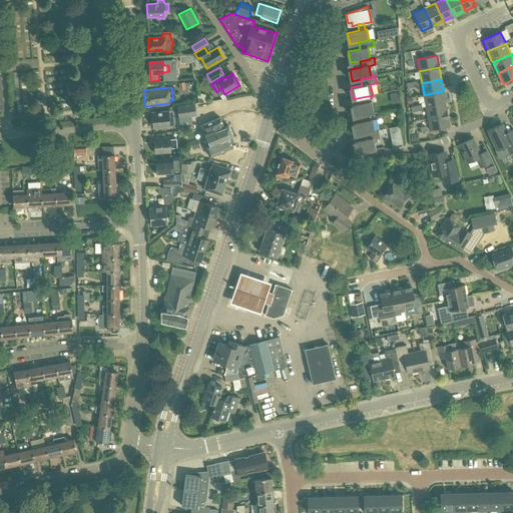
[(424,95),(426,106),(446,103),(444,92),(443,91),(424,95)]
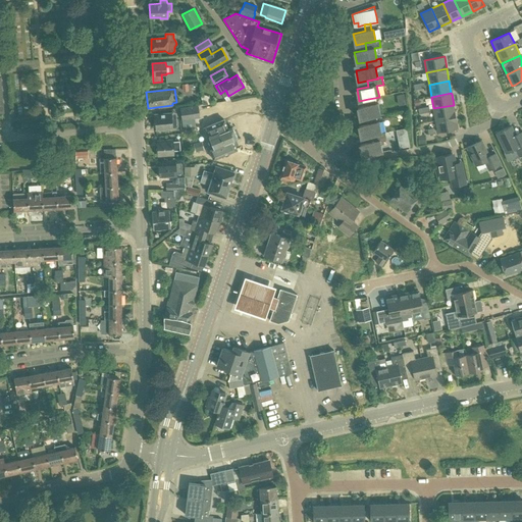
[(376,104),(374,98),(368,99),(370,105),(358,107),(360,119),(369,117),(375,116),(380,115),(377,103),(376,104)]
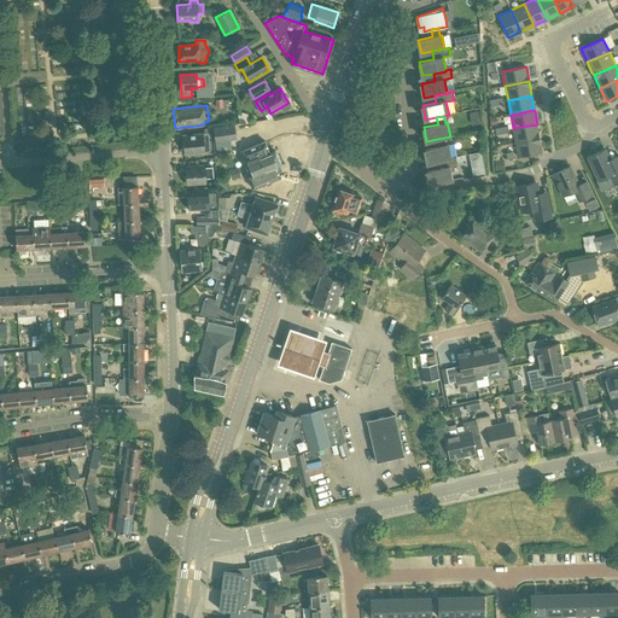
[(215,143),(231,140),(237,140),(234,124),(214,127),(215,143)]
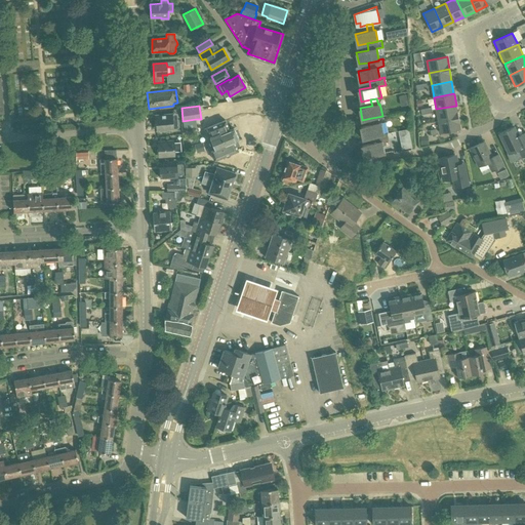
[(456,106),(436,109),(438,121),(458,117),(456,106)]
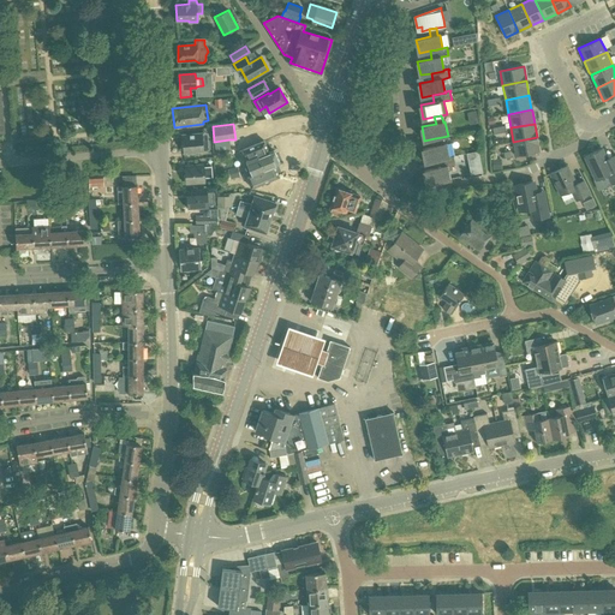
[(183,136),(184,151),(208,149),(207,133),(202,135),(202,133),(183,136)]
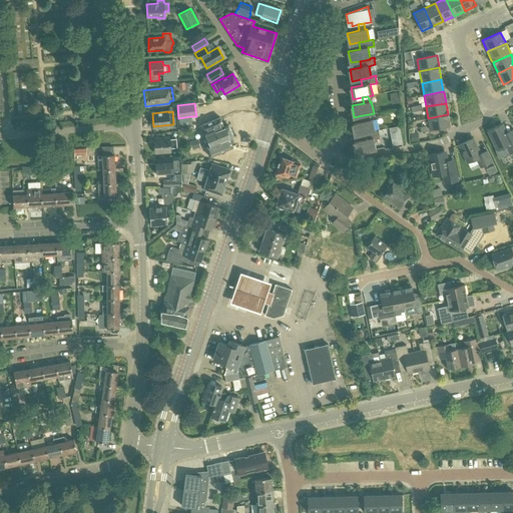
[(375,131),(375,130),(372,119),(371,120),(369,114),(363,115),(365,121),(353,123),(355,135),(364,133),(375,131)]
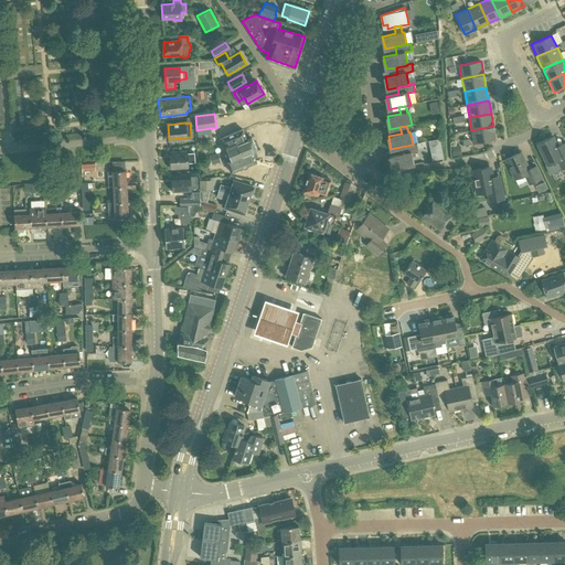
[(493,126),(471,130),(475,144),(496,139),(493,126)]
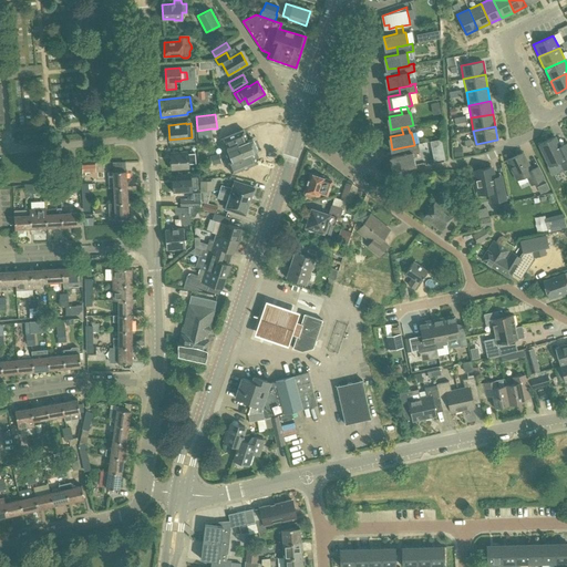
[(212,129),(197,131),(199,138),(213,136),(212,129)]
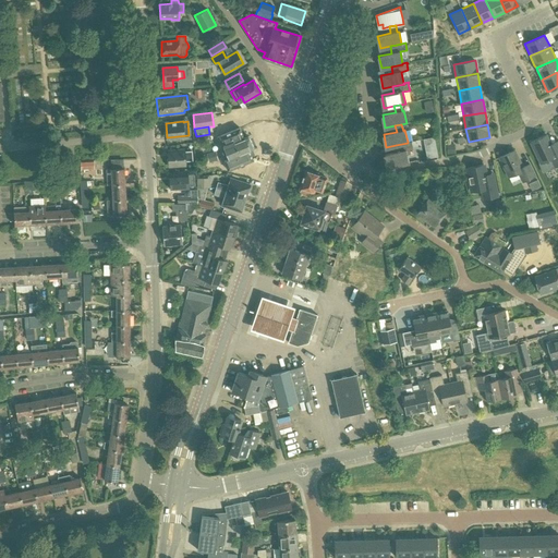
[(220,136),(225,147),(243,138),(239,128),(220,136)]
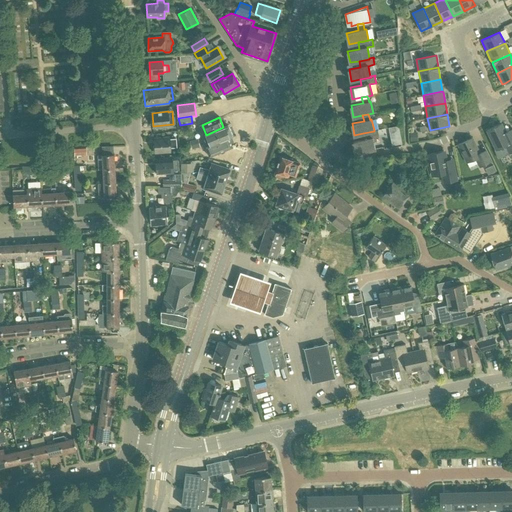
[(487,130),(496,149),(505,145),(509,153),(511,151),(511,133),(507,136),(501,123),(487,130)]
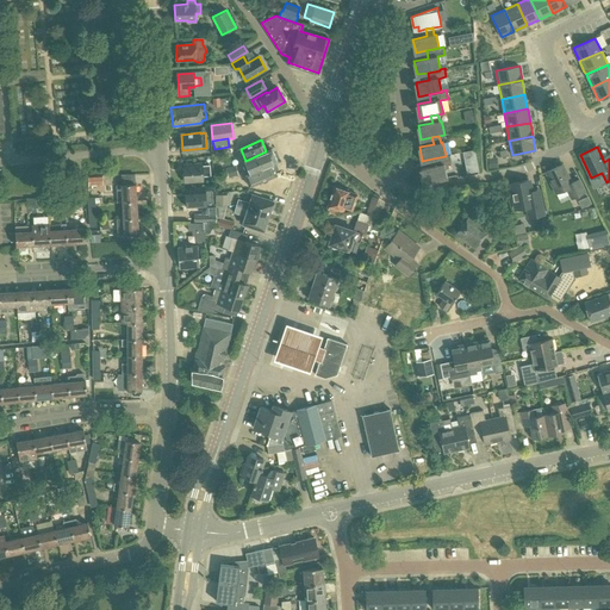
[(250,172),(272,163),(277,161),(272,150),(266,151),(246,161),(247,163),(243,165),(247,170),(249,169),(250,172)]
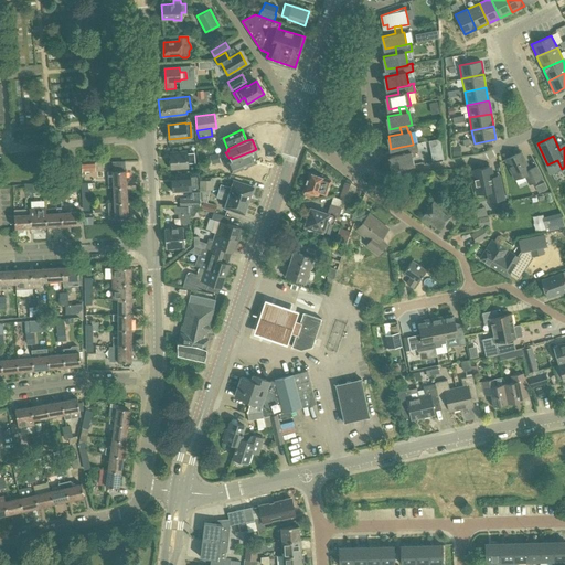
[(413,145),(401,147),(403,153),(390,157),(392,169),(414,164),(412,152),(418,151),(416,144),(417,144),(417,142),(413,144),(413,145)]
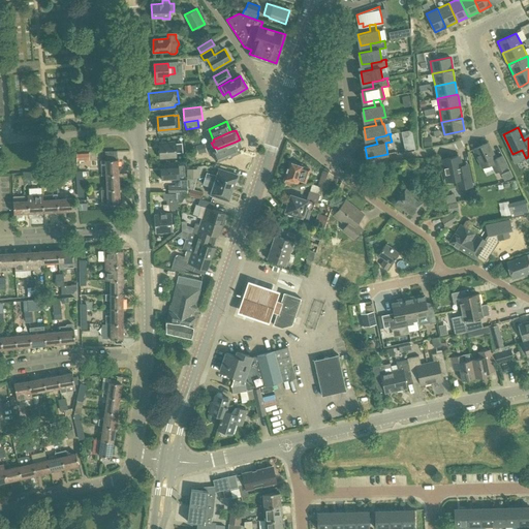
[(159,144),(160,157),(168,156),(169,157),(177,157),(176,154),(182,153),(182,143),(176,144),(175,142),(167,142),(167,143),(159,144)]
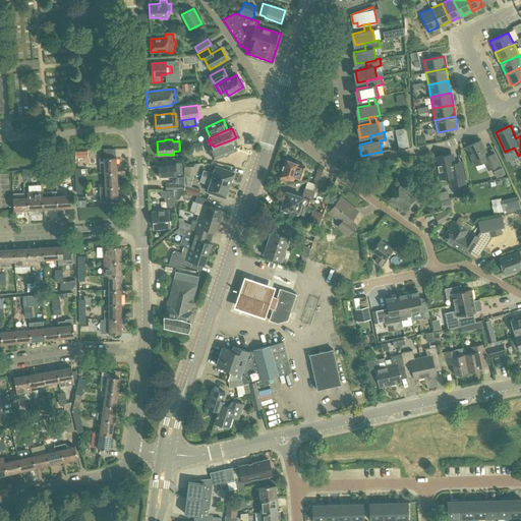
[(232,139),(214,147),(214,149),(209,151),(213,159),(236,150),(232,139)]
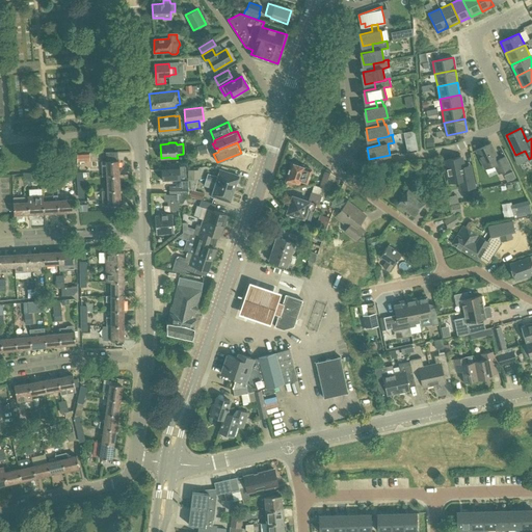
[(476,150),(485,168),(493,165),(495,166),(499,174),(510,167),(505,156),(498,159),(490,143),(476,150)]
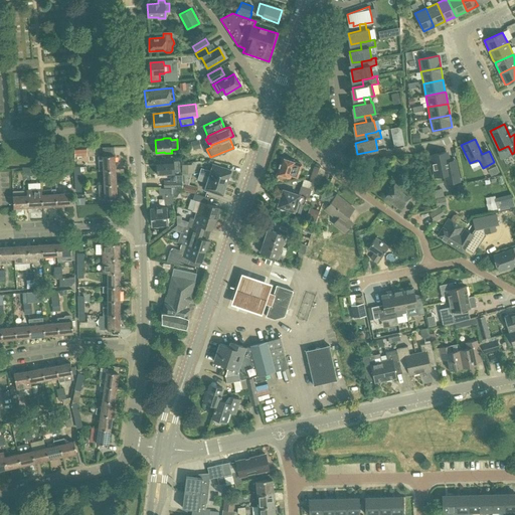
[(193,150),(199,148),(197,140),(191,142),(193,150)]
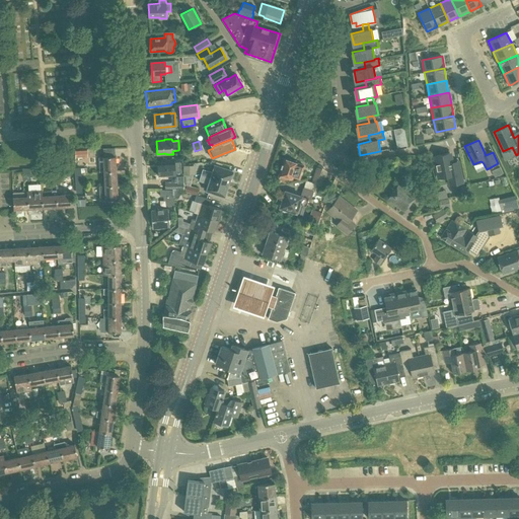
[(436,157),(440,179),(449,177),(451,187),(463,184),(460,165),(453,166),(450,154),(436,157)]
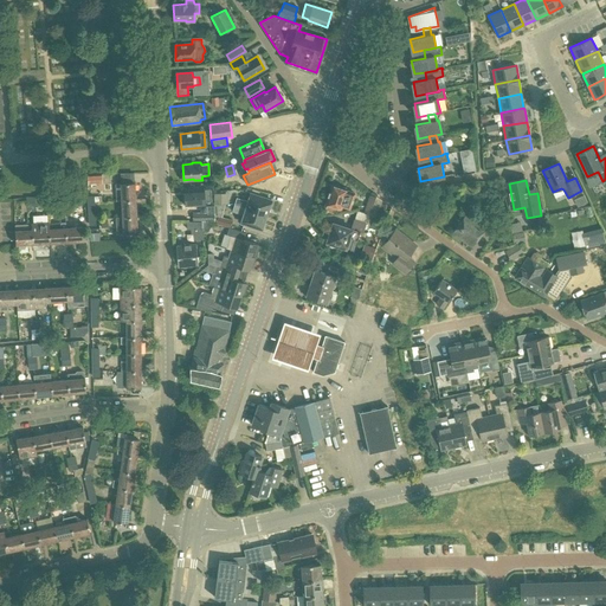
[(122,201),(136,200),(135,182),(116,184),(117,201),(122,201)]
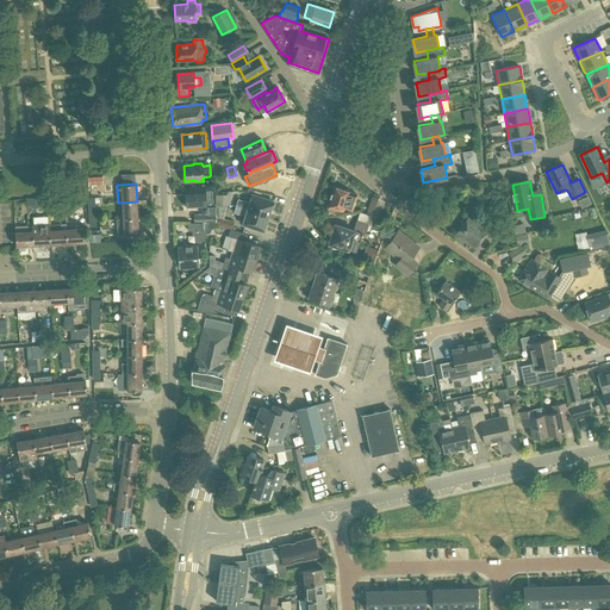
[(475,185),(465,186),(467,199),(477,197),(475,185)]
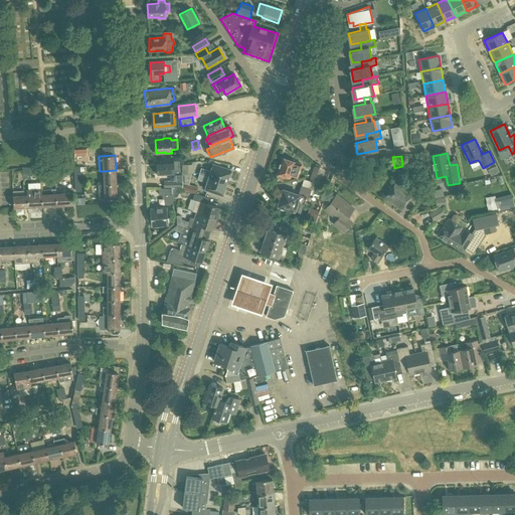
[(277,178),(284,180),(286,176),(290,177),(290,175),(297,177),(299,169),(301,164),(295,162),(289,160),(288,158),(285,157),(284,158),(282,157),(277,173),(278,173),(277,178)]
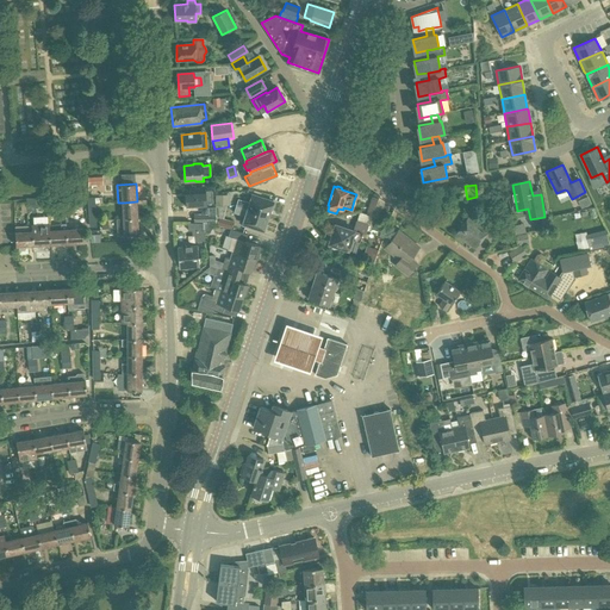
[(186,191),(187,207),(206,206),(206,204),(213,203),(212,191),(205,191),(205,190),(186,191)]
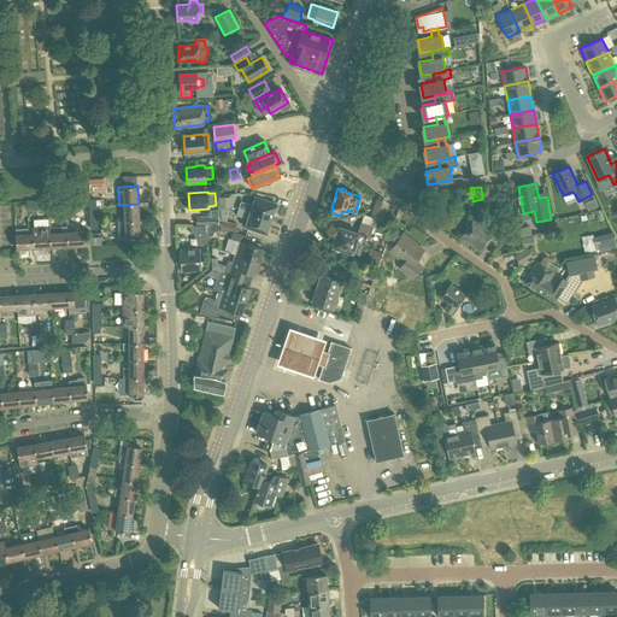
[(218,197),(218,207),(233,207),(231,197),(218,197)]
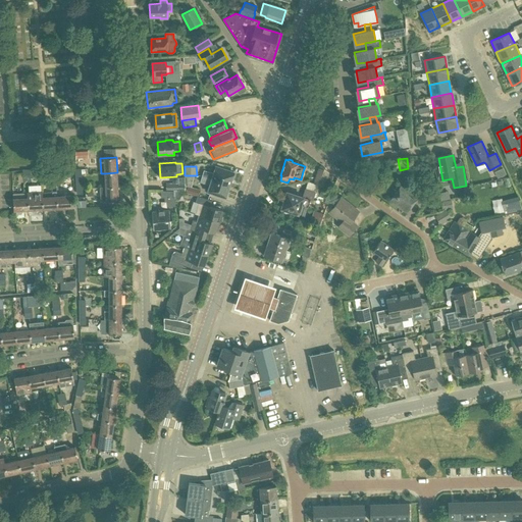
[(202,176),(229,185),(233,172),(215,166),(213,173),(204,170),(202,176)]
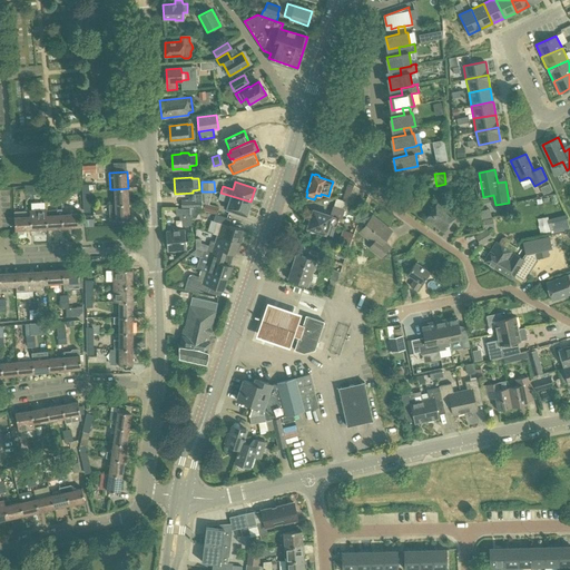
[(45,185),(46,198),(55,198),(53,184),(45,185)]
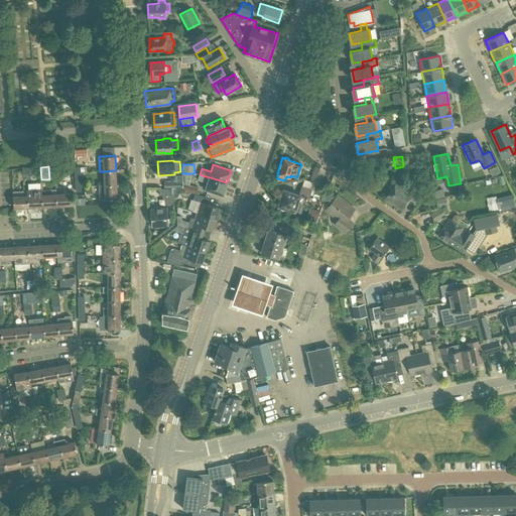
[(319,168),(314,166),(309,181),(314,182),(319,168)]
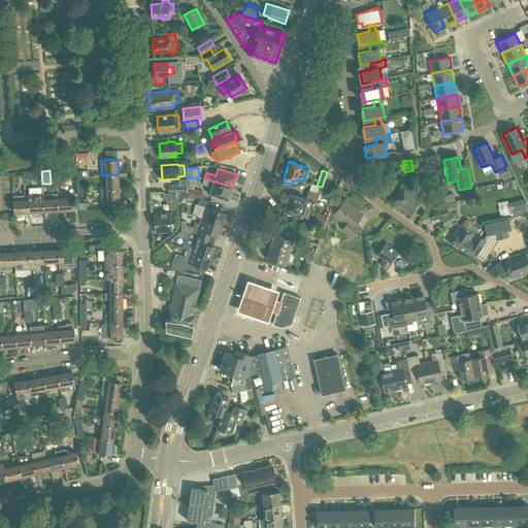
[(508,170),(501,173),(503,179),(512,175),(508,170)]
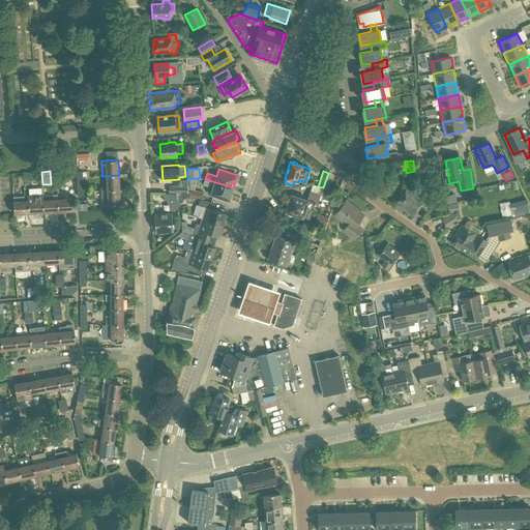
[(107,176),(108,190),(119,190),(119,175),(107,176)]
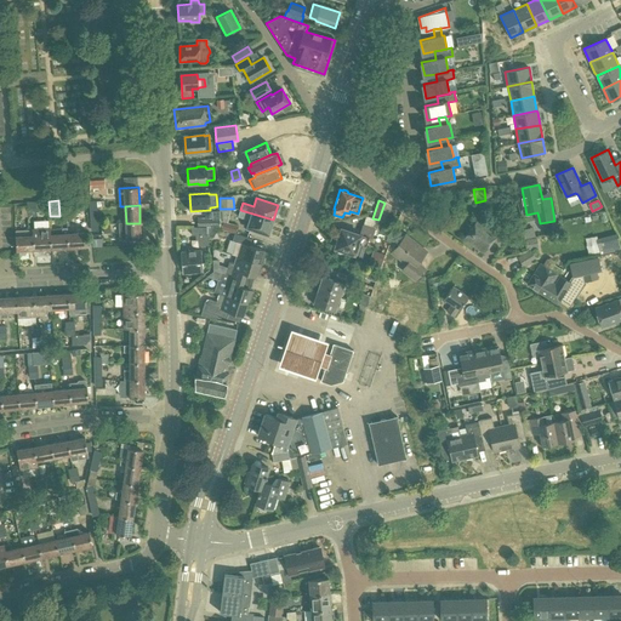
[(273,220),(240,210),(238,216),(250,220),(248,228),(268,235),(273,220)]
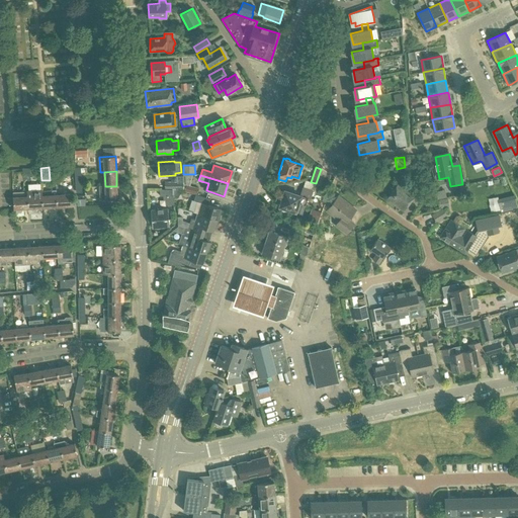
[(386,199),(404,211),(416,193),(399,182),(386,199)]
